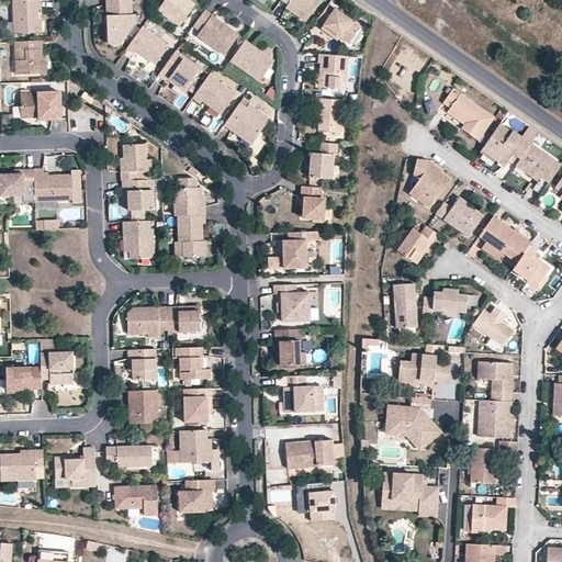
[(38,24),(37,9),(41,9),(41,0),(27,0),(13,0),(14,33),(42,33),(42,24),(38,24)]
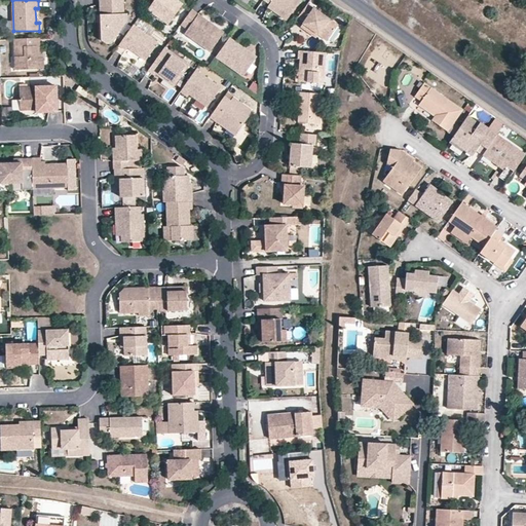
[(99,0),(101,38),(115,37),(124,25),(123,13),(122,0),(99,0)]
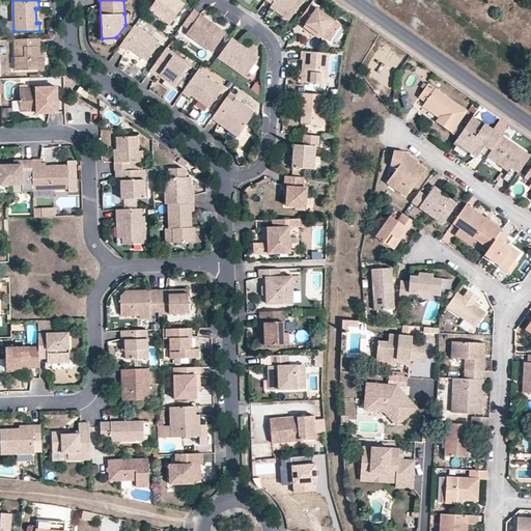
[(154,0),(155,1),(148,9),(169,25),(185,4),(178,0),(154,0)]
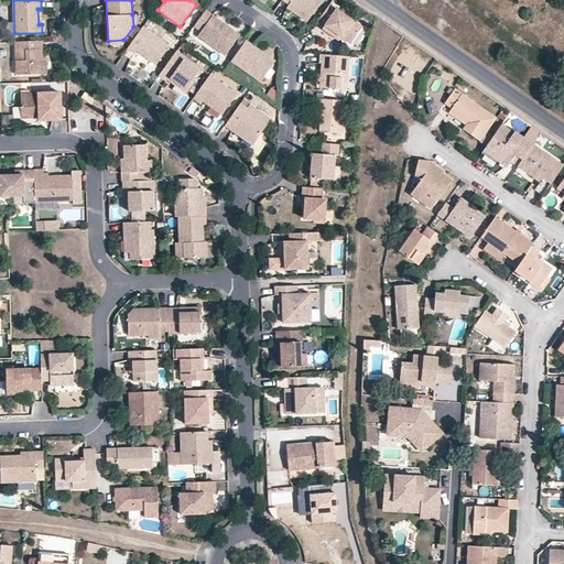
[(289,4),(296,9),(294,12),(307,22),(322,0),(281,0),(279,4),(285,9),(286,8),(289,4)]
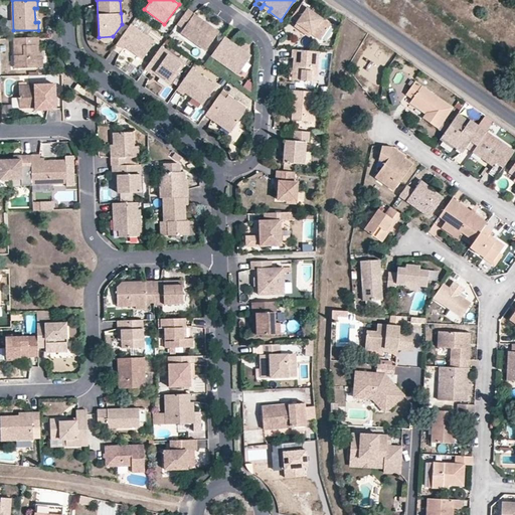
[(312,33),(321,39),(331,25),(301,3),(292,17),(298,21),(297,23),(312,33)]
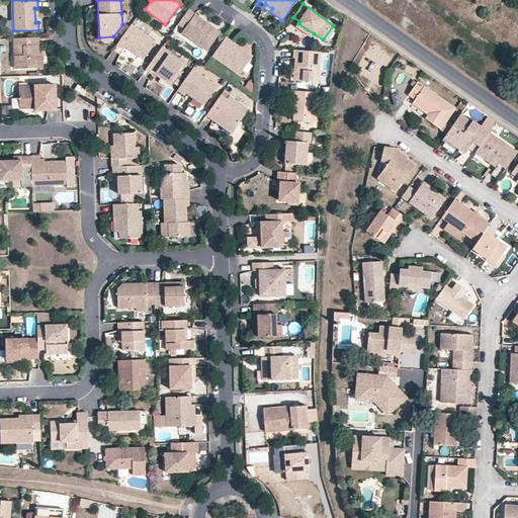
[(187,37),(206,51),(221,31),(188,9),(178,24),(184,29),(190,33),(187,37)]
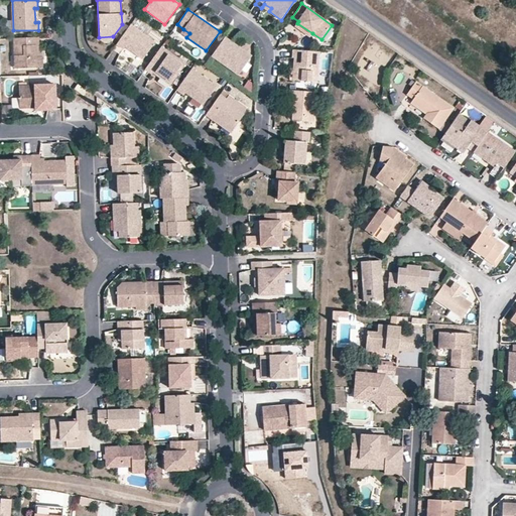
[(294,26),(309,36),(312,33),(297,23),(294,26)]
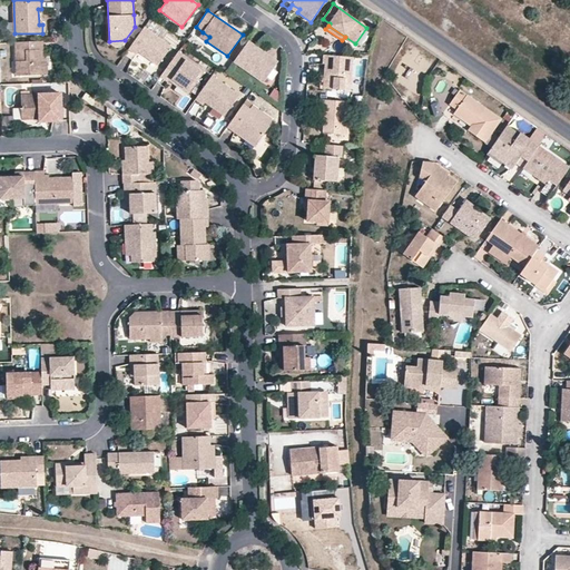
[(129,49),(136,55),(138,51),(158,66),(172,47),(145,27),(129,49)]
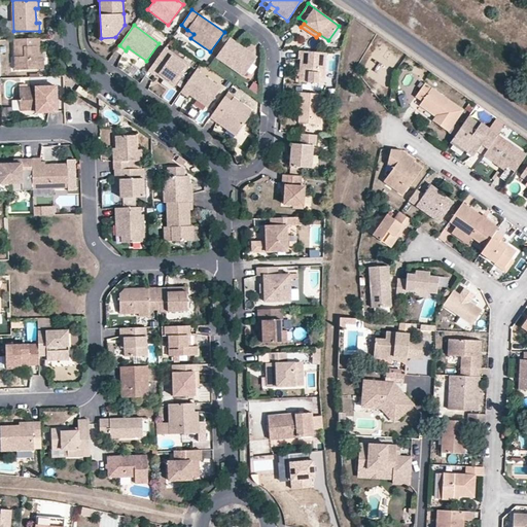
[(190,38),(194,34),(187,30),(184,34),(190,38)]
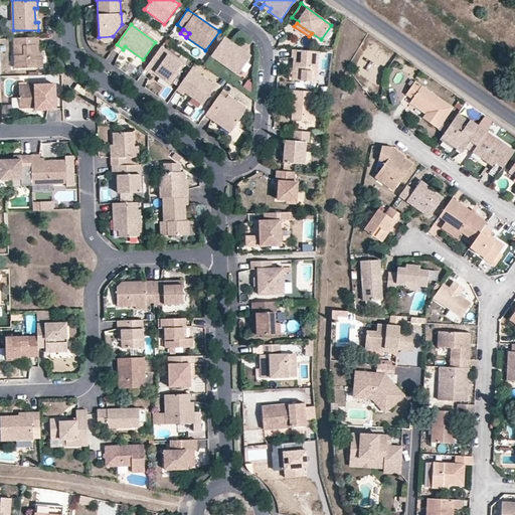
[(13,38),(14,68),(43,67),(42,56),(36,56),(35,45),(38,45),(38,37),(13,38)]
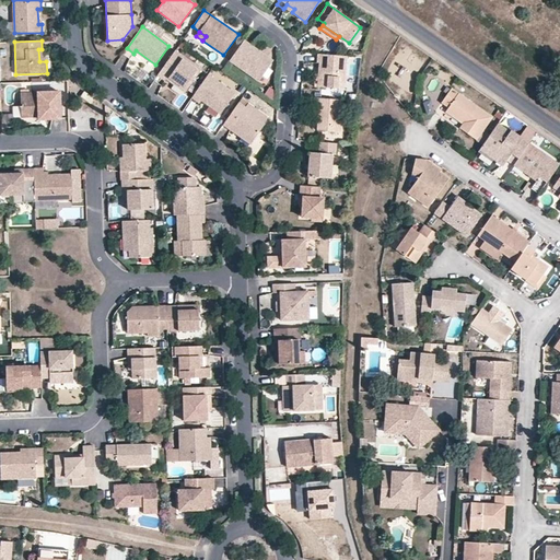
[(230,61),(258,81),(273,60),(244,41),(230,61)]
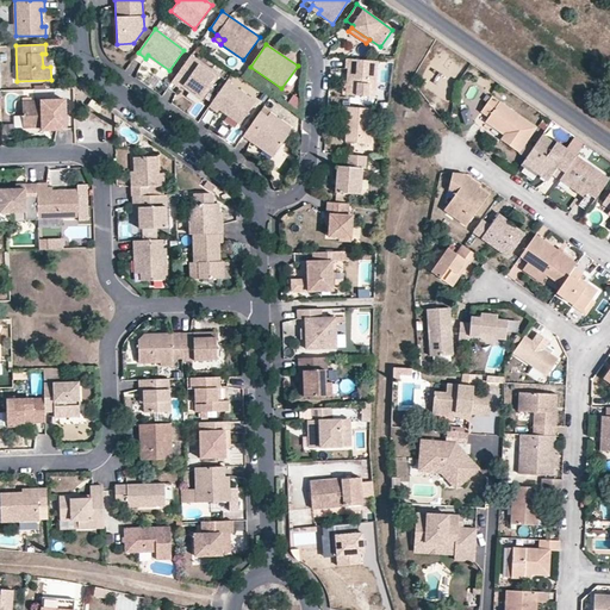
[(172,82),(180,88),(181,86),(184,81),(191,87),(192,94),(201,100),(219,75),(191,55),(172,82)]
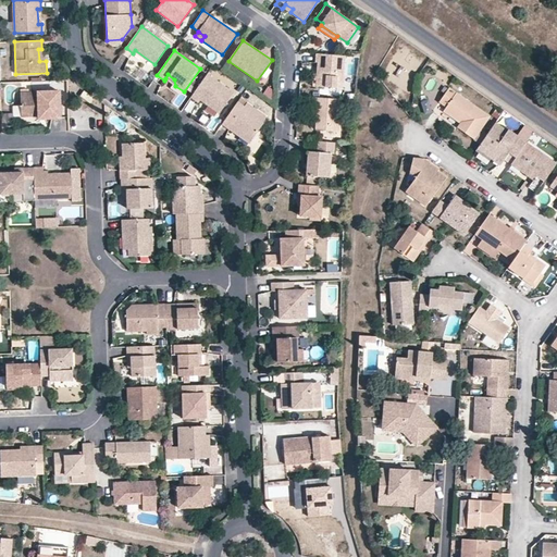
[(317,74),(313,73),(312,86),(343,88),(345,56),(316,53),(316,62),(318,62),(317,74)]
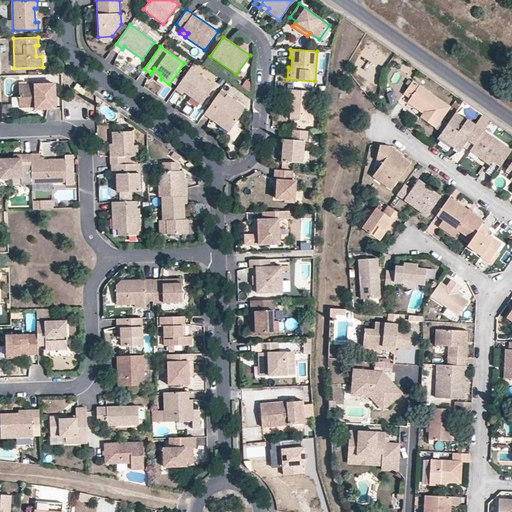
[(109,50),(105,61),(112,63),(116,52),(109,50)]
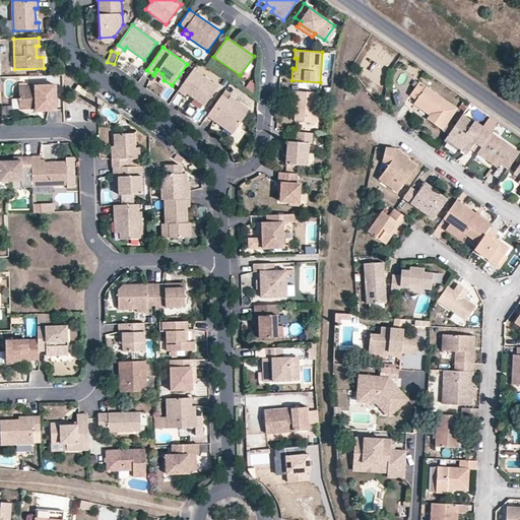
[(156,69),(154,73),(164,80),(163,74),(156,69)]
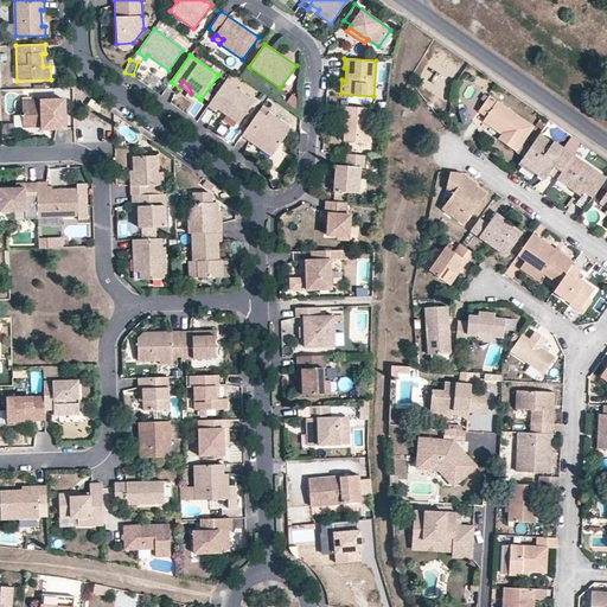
[(228,115),(238,123),(255,101),(225,81),(208,106),(216,112),(218,109),(221,104),(227,109),(228,115)]
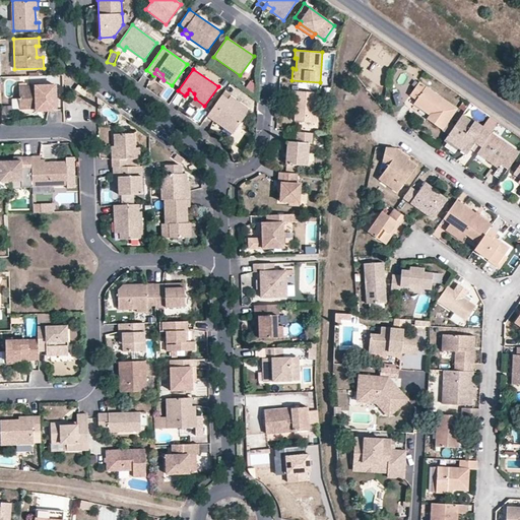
[(454,126),(448,121),(457,109),(418,82),(415,80),(412,85),(415,87),(409,95),(416,100),(415,101),(432,112),(430,115),(427,119),(448,134),(454,126)]
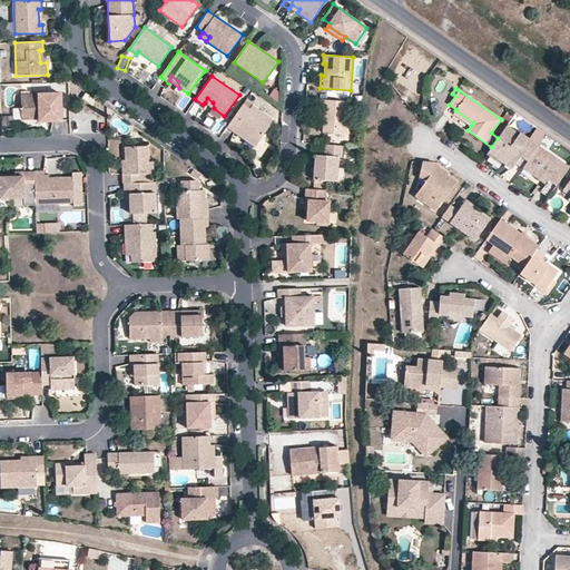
[(50,117),(50,121),(62,121),(61,92),(29,94),(29,91),(20,92),(21,119),(39,119),(39,117),(50,117)]
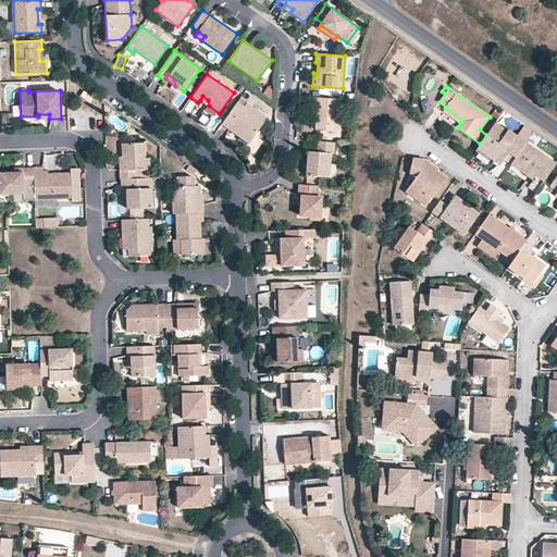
[(89,103),(94,98),(84,91),(81,97),(89,103)]
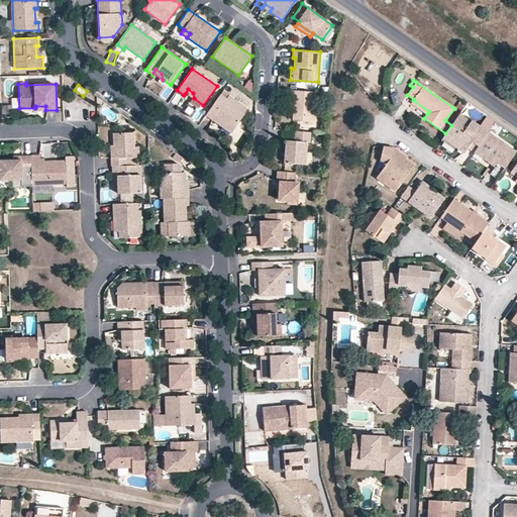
[(188,89),(186,93),(194,98),(193,93),(188,89)]
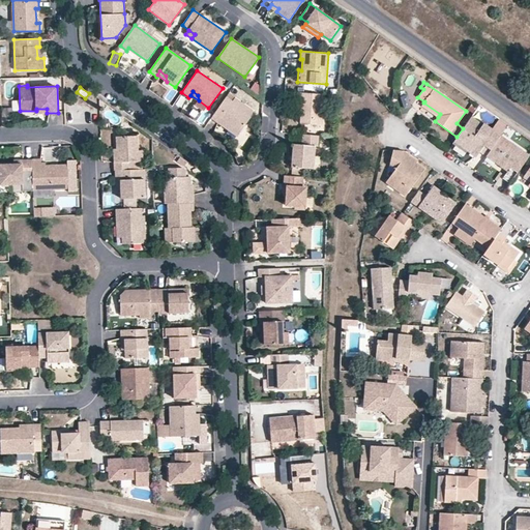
[(235,97),(229,92),(226,97),(232,101),(235,97)]
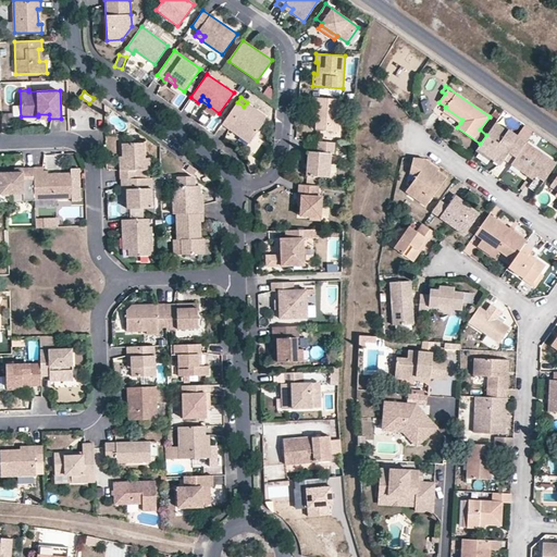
[(341,99),(312,97),(312,104),(313,104),(318,106),(317,116),(316,130),(338,132),(341,99)]
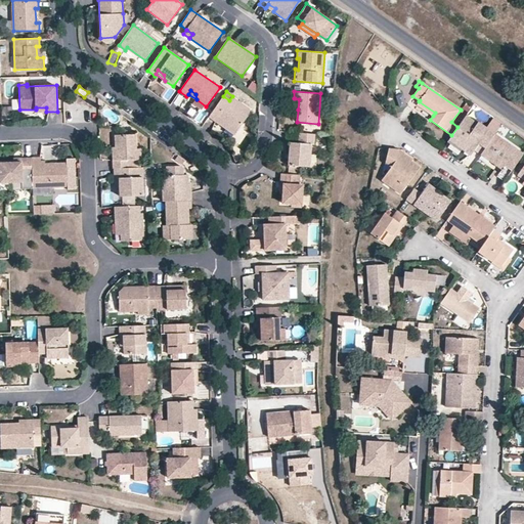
[(174,104),(182,110),(187,99),(179,95),(174,104)]
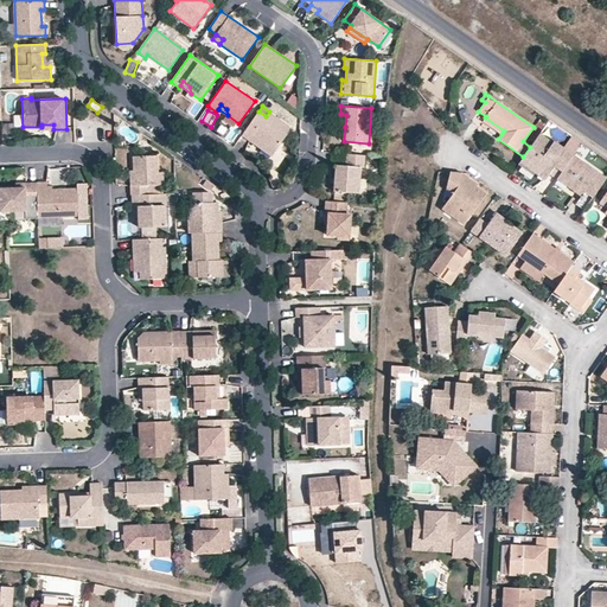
[(274,152),(289,132),(287,125),(269,112),(266,116),(259,112),(242,135),(257,146),(261,142),(274,152)]
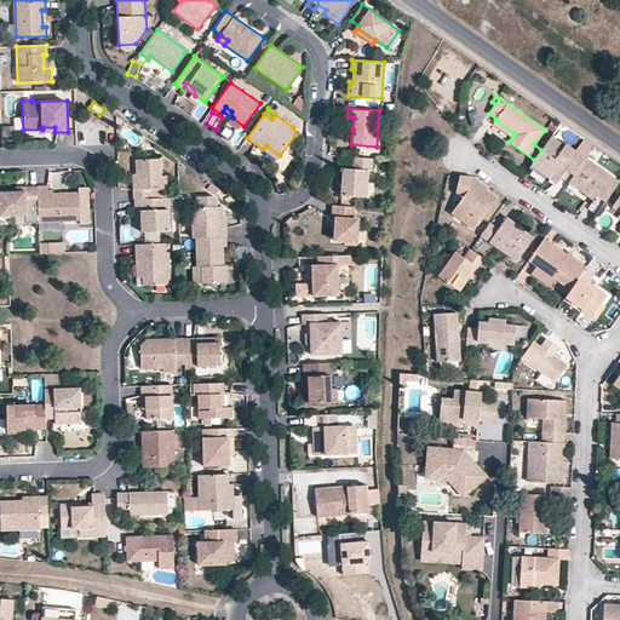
[(495,120),(493,124),(512,137),(515,133),(495,120)]
